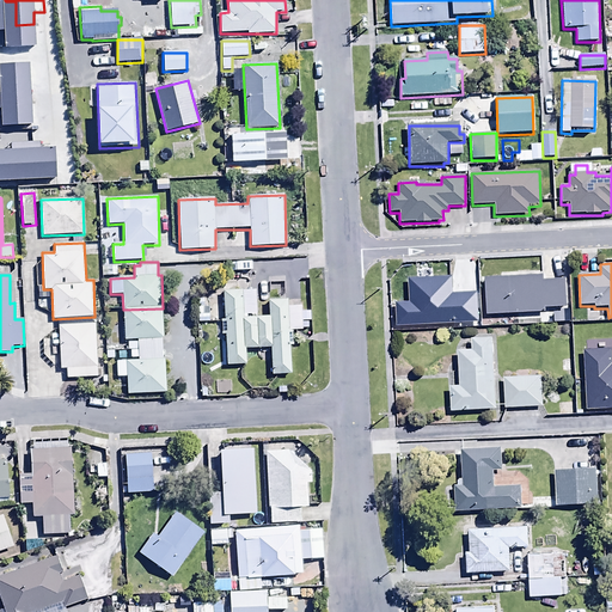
[(221,336),(225,336),(226,366),(245,366),(244,349),(270,348),(271,377),(291,375),(289,347),(293,347),(292,331),(308,329),(308,322),(310,322),(310,312),(301,312),(301,306),(287,307),(287,300),(268,300),(269,317),(256,318),(256,291),(222,292),(224,320),(220,320),(221,336)]
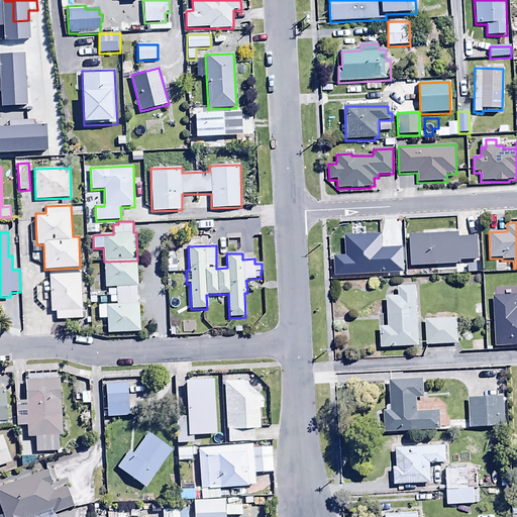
[(137,261),(104,262),(104,287),(116,287),(138,287),(137,261)]
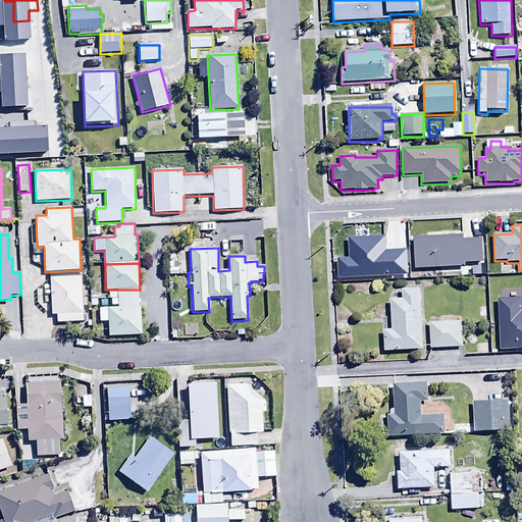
[(81,277),(50,277),(50,315),(56,315),(56,323),(82,322),(81,277)]
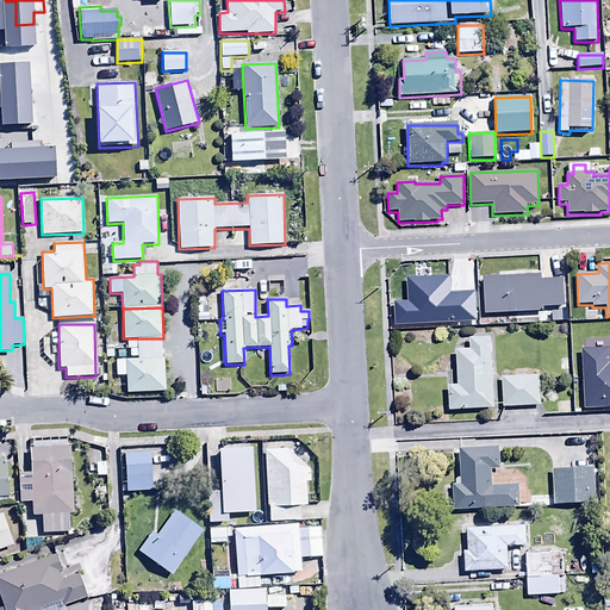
[(447,386),(448,411),(495,409),(490,337),(470,338),(470,349),(455,350),(458,386),(447,386)]
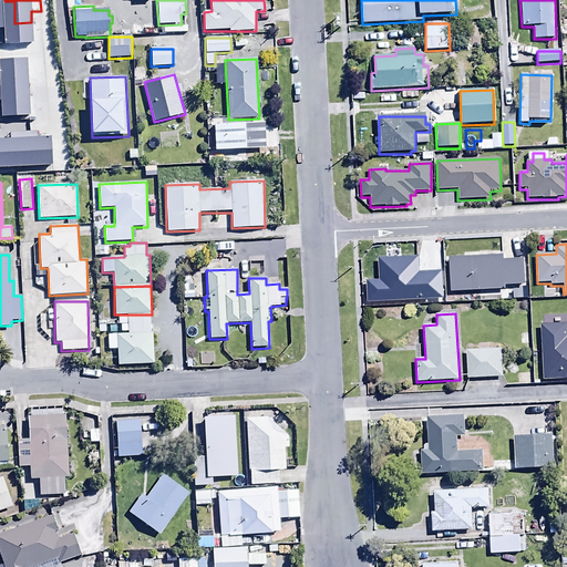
[(127,334),(152,333),(152,315),(127,315),(127,318),(117,318),(117,325),(120,325),(121,332),(127,332),(127,334)]
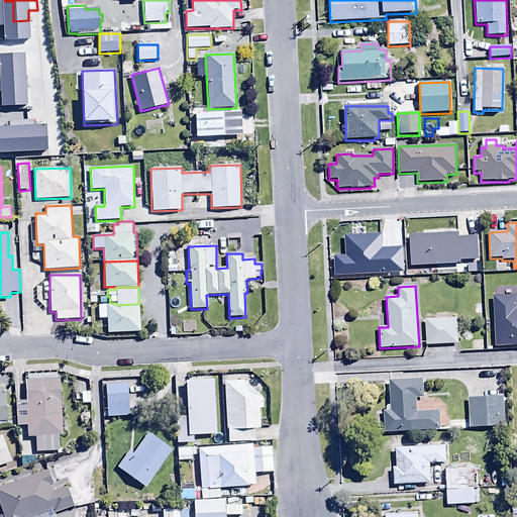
[(492,298),(495,347),(516,345),(516,308),(516,309),(515,296),(492,298)]
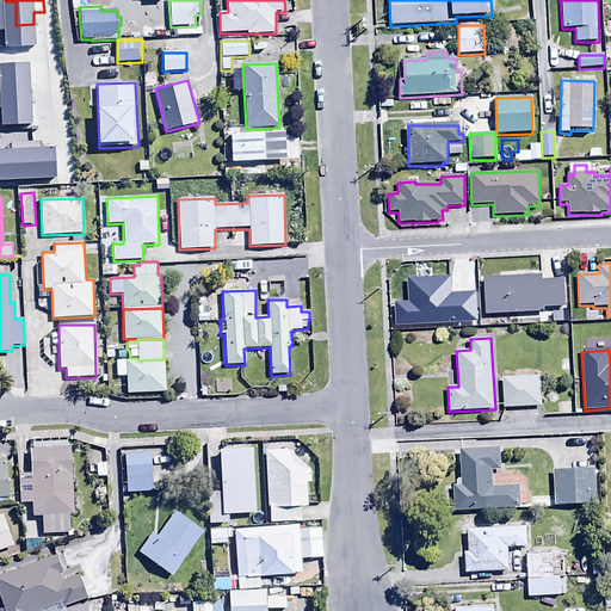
[(164,359),(137,360),(116,362),(116,378),(125,378),(127,395),(165,394),(164,359)]
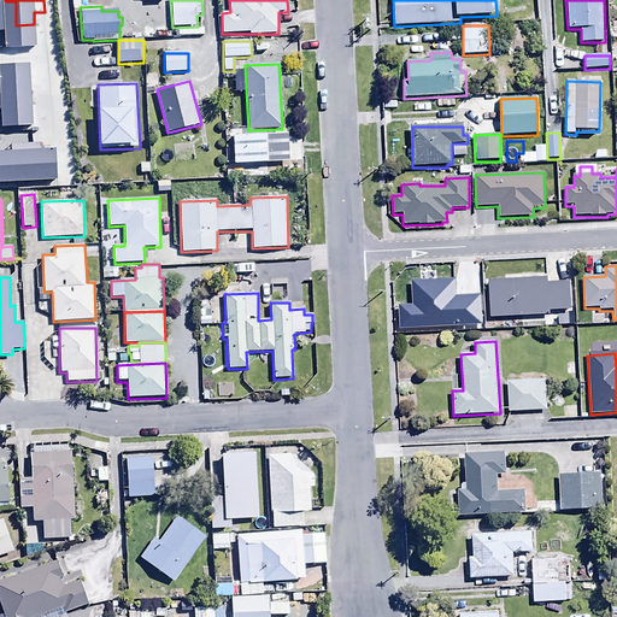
[(507,382),(509,413),(546,412),(545,381),(507,382)]
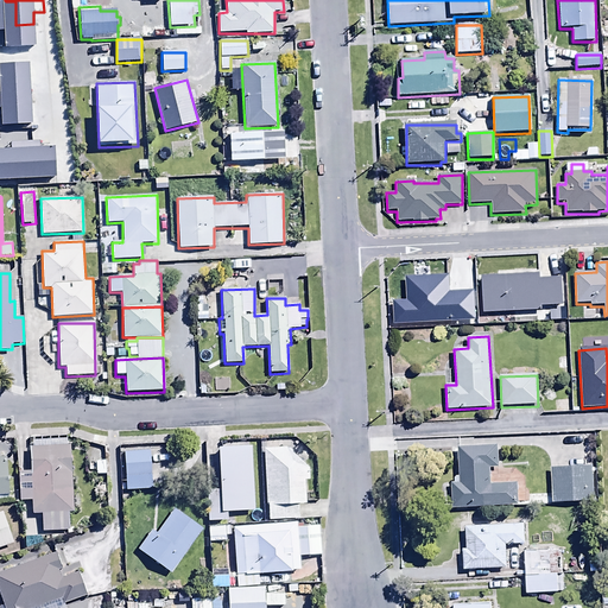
[(555,400),(555,411),(570,411),(570,400),(555,400)]
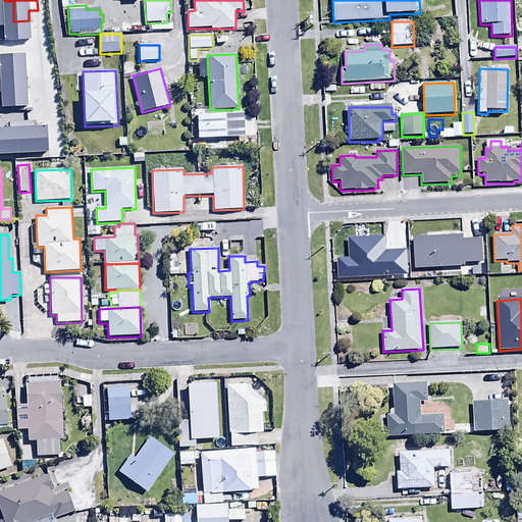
[(57,382),(57,377),(25,378),(27,405),(15,405),(16,430),(27,430),(28,441),(36,441),(36,456),(59,455),(59,439),(62,439),(60,382),(57,382)]
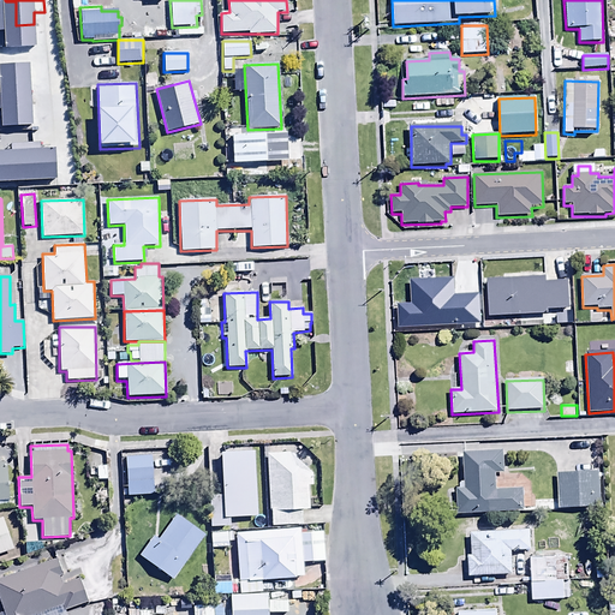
[(230,526),(230,518),(257,517),(255,452),(221,453),(222,495),(209,496),(210,527),(230,526)]
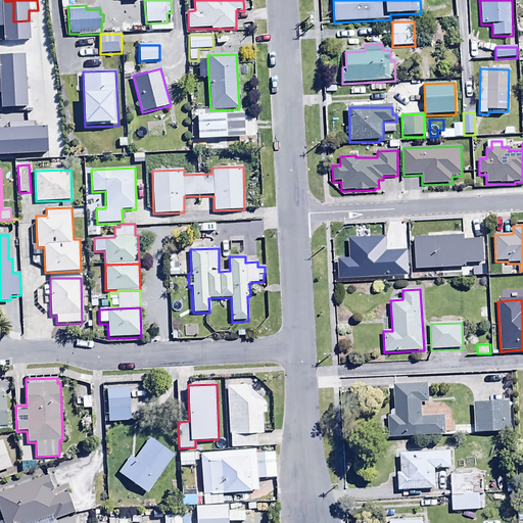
[(388,416),(388,438),(445,437),(444,416),(422,417),(422,402),(429,402),(428,384),(393,385),(394,410),(391,410),(391,416),(388,416)]
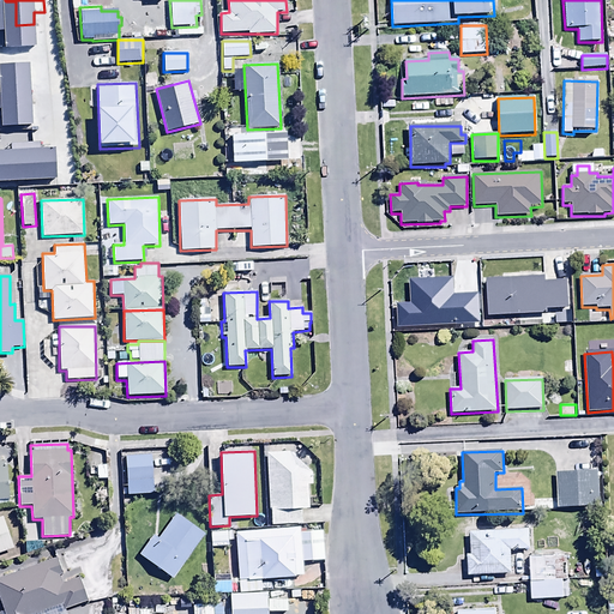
[(312,474),(289,452),(266,453),(268,510),(270,510),(271,525),(302,524),(301,510),(309,510),(308,486),(312,486),(312,474)]
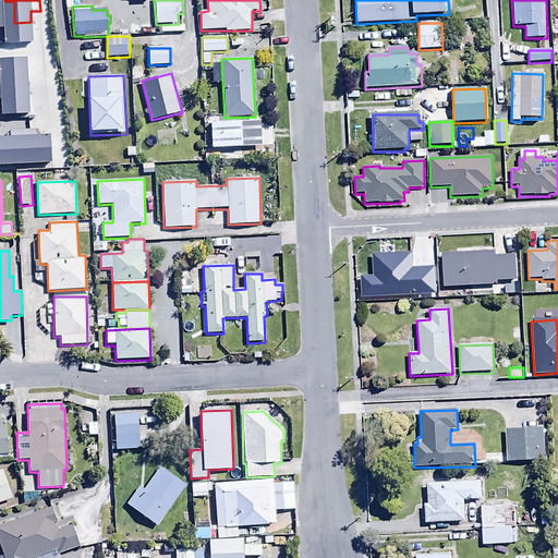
[(138,413),(113,414),(116,450),(140,449),(138,413)]
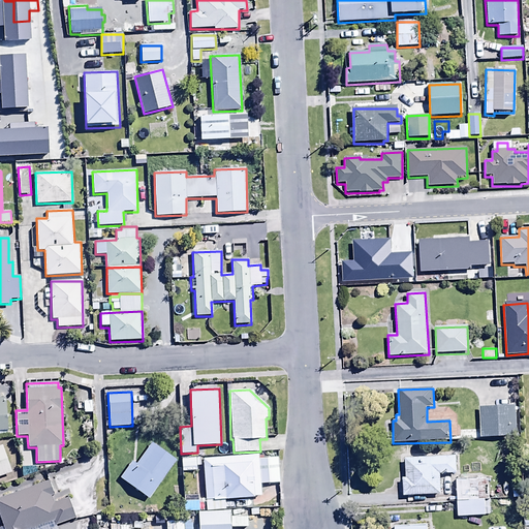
[(479,407),(480,438),(517,437),(516,406),(479,407)]
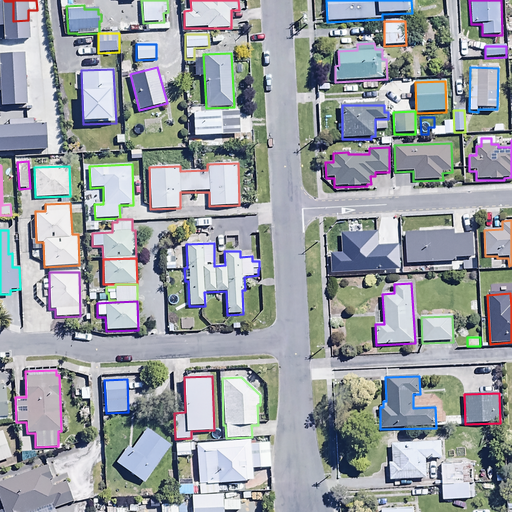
[(462,417),(445,417),(445,425),(462,425),(462,417)]
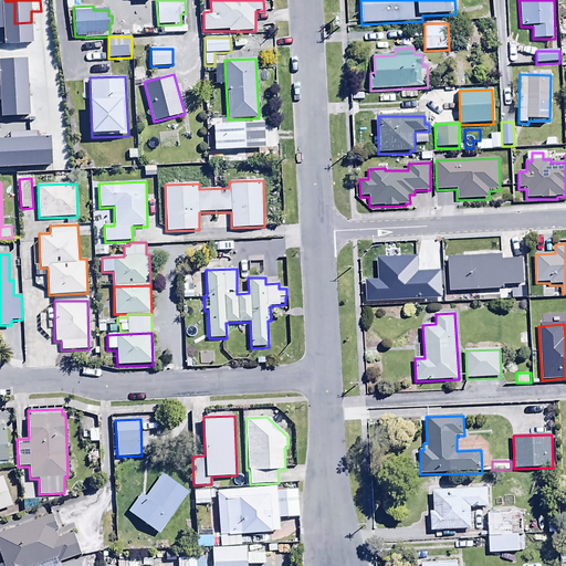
[(142,494),(128,511),(159,534),(190,493),(163,473),(145,498),(142,494)]
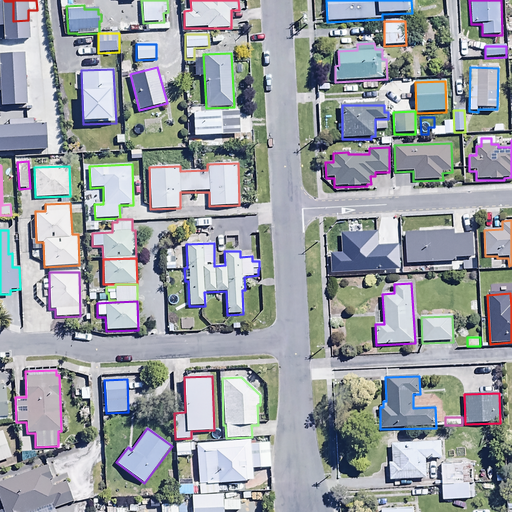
[(2,431),(0,431),(0,462),(12,458),(2,431)]
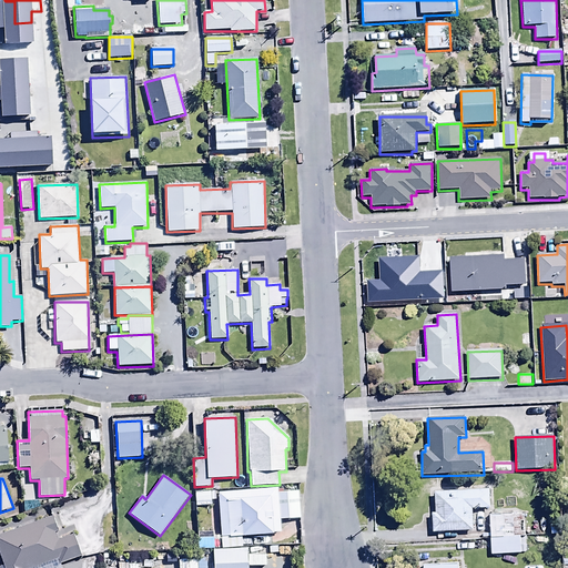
[(276,489),(217,493),(221,546),(280,541),(276,489)]
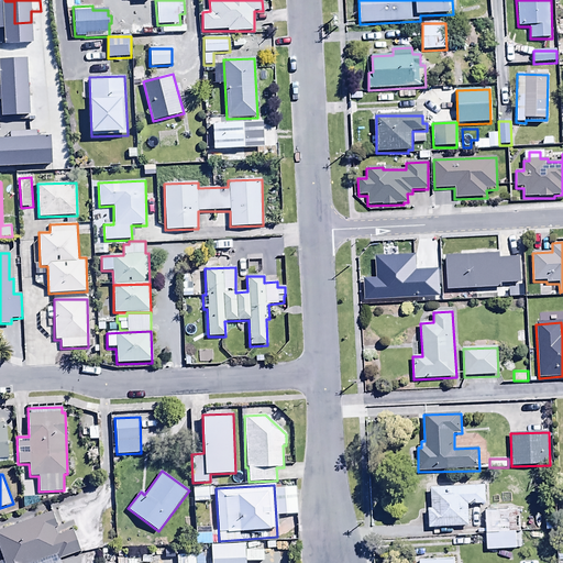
[(428,510),(428,528),(468,527),(468,505),(485,504),(485,486),(431,487),(431,509),(428,510)]
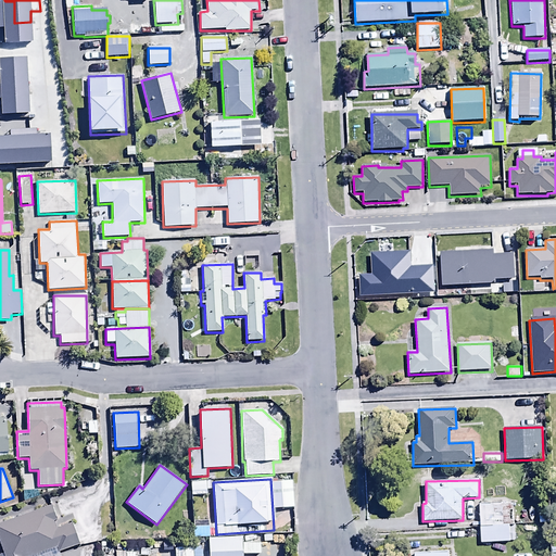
[(50,505),(0,522),(0,542),(4,554),(0,554),(0,555),(59,555),(59,553),(79,545),(73,526),(76,525),(73,514),(55,520),(50,505)]
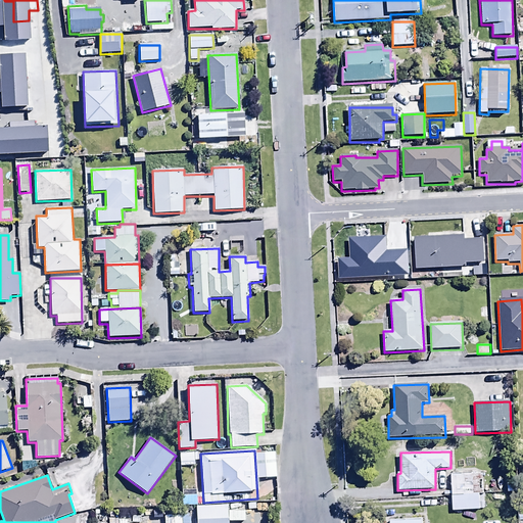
[(452,496),(480,495),(480,475),(450,476),(452,496)]
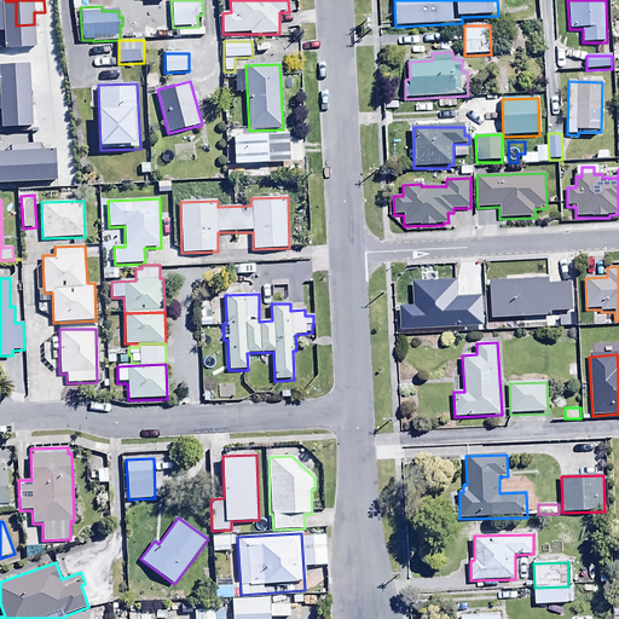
[(223,578),(219,578),(219,599),(232,599),(232,588),(229,588),(229,580),(223,580),(223,578)]
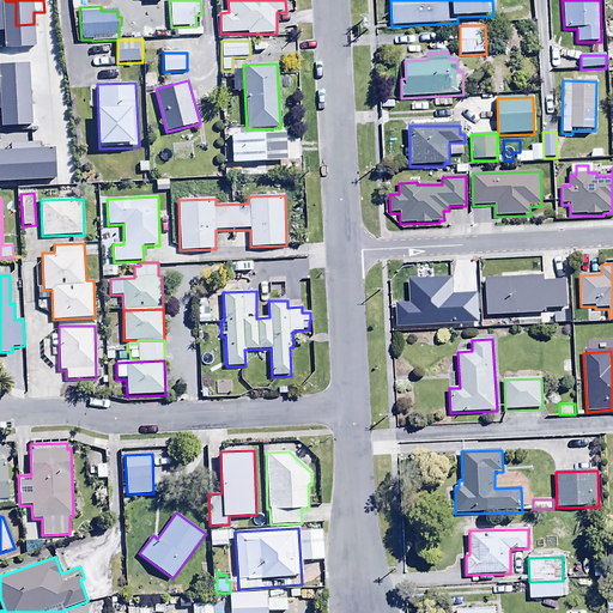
[(563,581),(529,582),(529,600),(563,599),(563,581)]
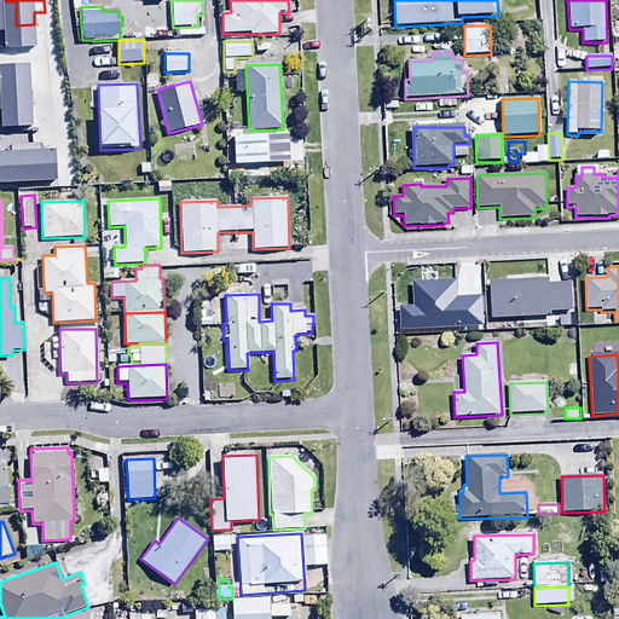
[(270,599),(232,600),(232,618),(289,618),(289,611),(271,612),(270,599)]
